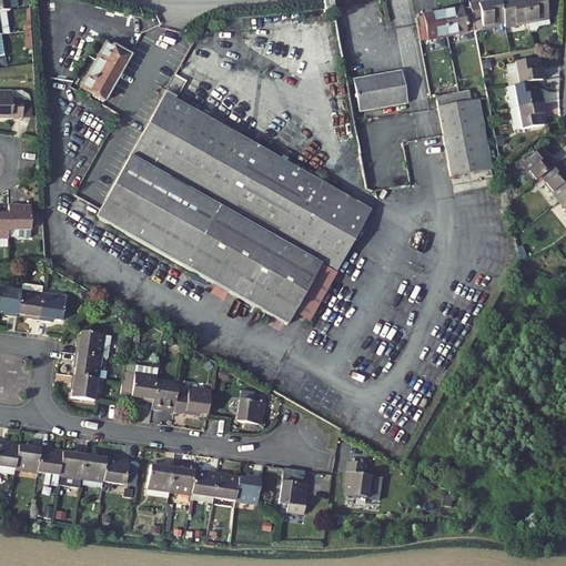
[(0,0),(0,9),(11,8),(9,0),(0,0)]
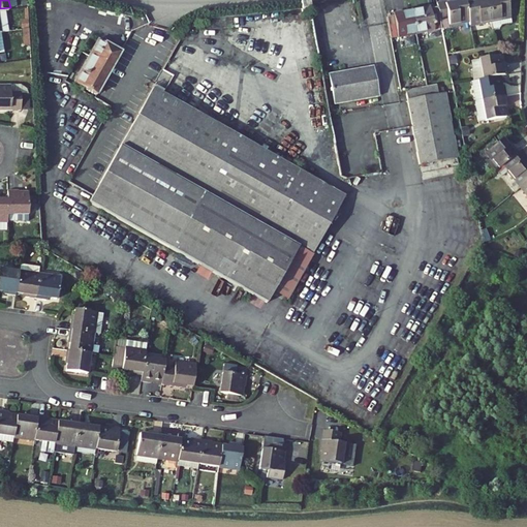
[(303,4),(304,11),(311,10),(309,0),(302,0),(303,4)]
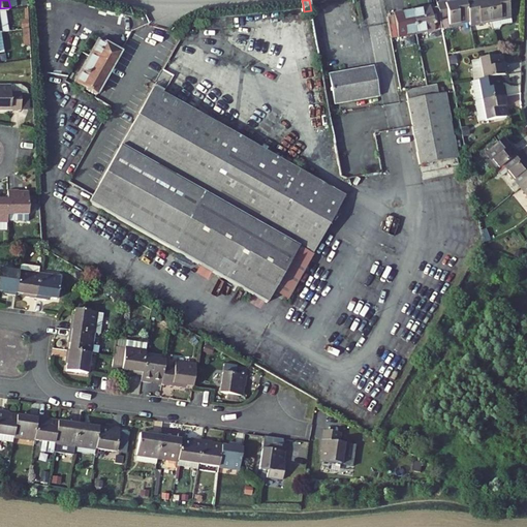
[(451,23),(471,19),(468,1),(468,0),(439,0),(439,5),(442,19),(450,18),(451,23)]
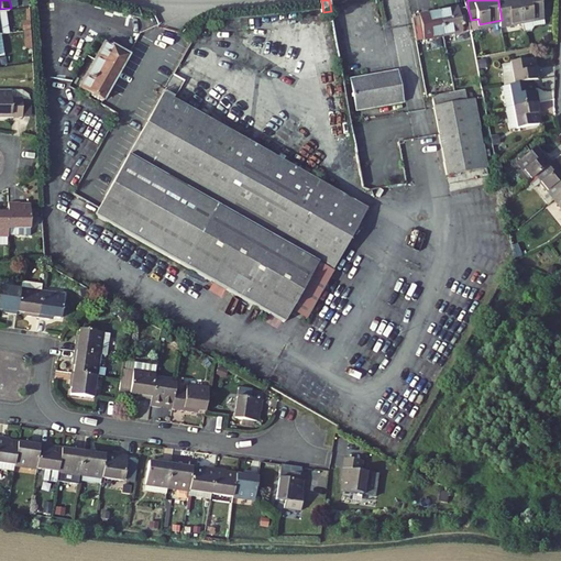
[(525,20),(519,0),(504,0),(498,1),(502,20),(503,24),(525,20)]
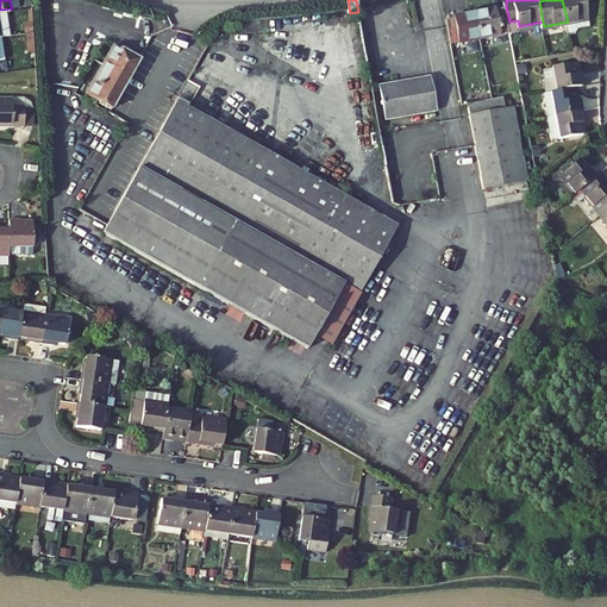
[(562,0),(568,22),(590,17),(587,0),(562,0)]
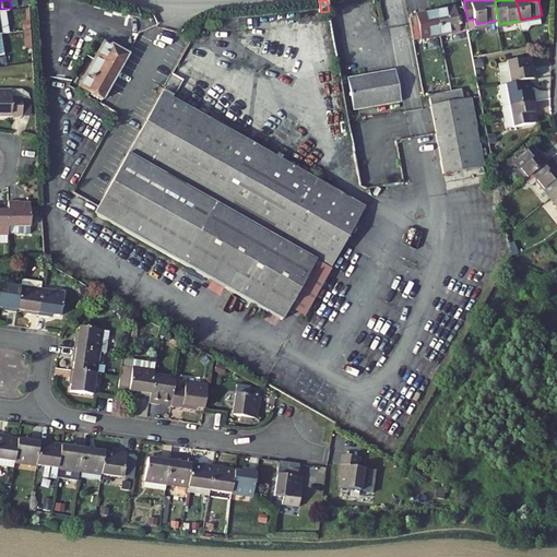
[(437,10),(442,33),(469,27),(467,20),(464,6),(437,10)]
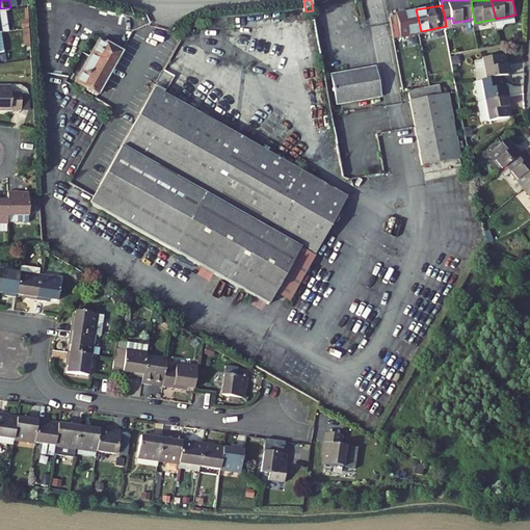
[(391,15),(395,36),(421,31),(416,9),(391,15)]
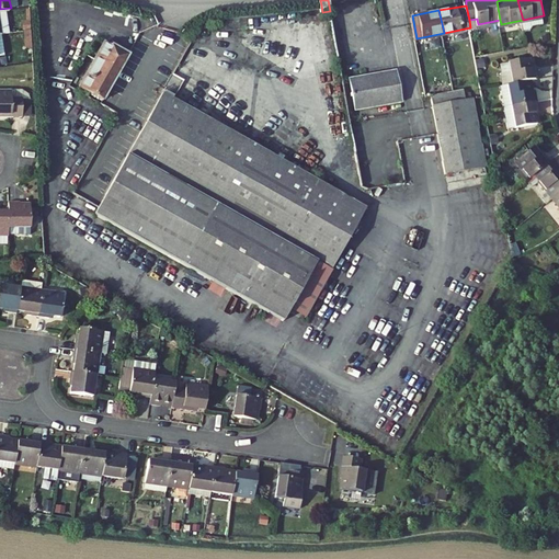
[(103,98),(121,68),(116,66),(125,49),(106,38),(80,84),(103,98)]
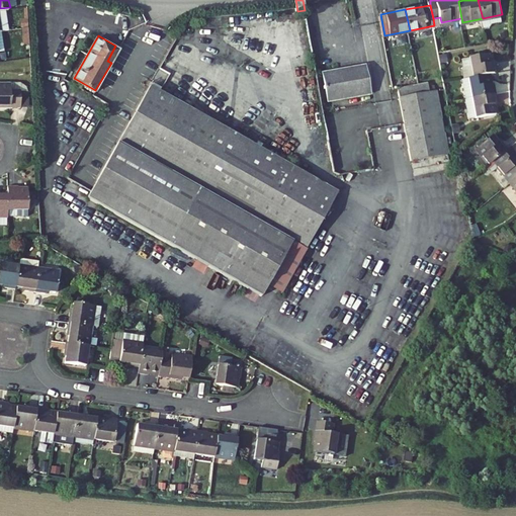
[(119,49),(115,46),(107,61),(111,63),(119,49)]
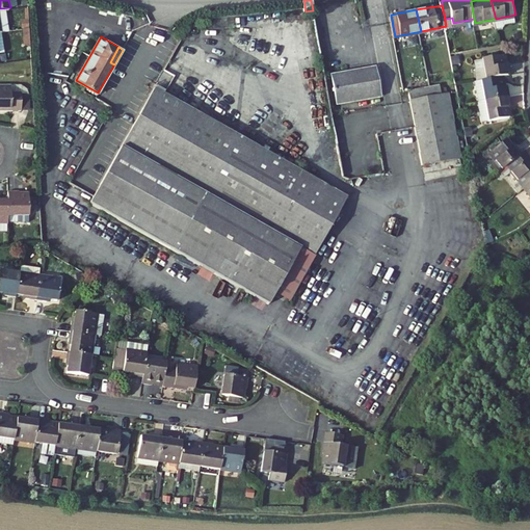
[(482,78),(503,74),(511,73),(509,62),(507,62),(505,53),(484,57),(485,65),(479,67),(476,68),(478,79),(482,78)]
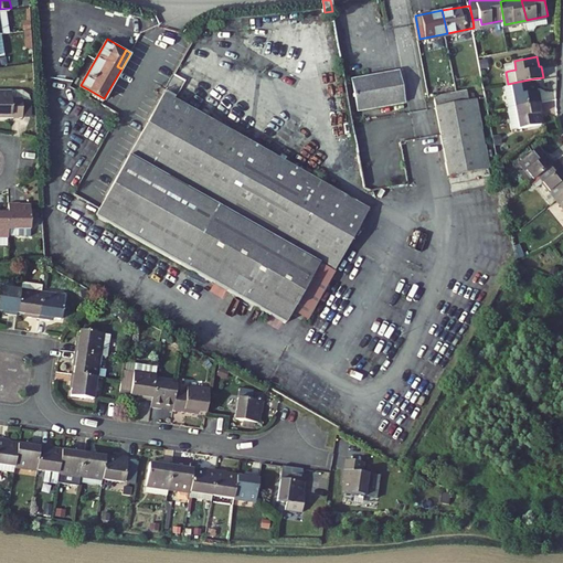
[(405,99),(403,86),(400,87),(396,70),(353,77),(360,108),(405,99)]
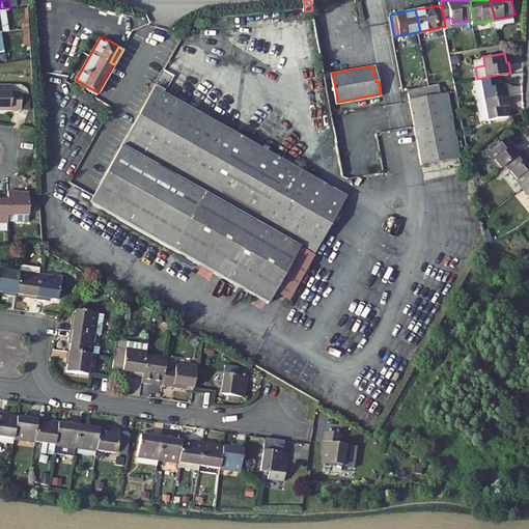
[(485,99),(508,93),(507,83),(504,84),(502,74),(481,78),(485,99)]
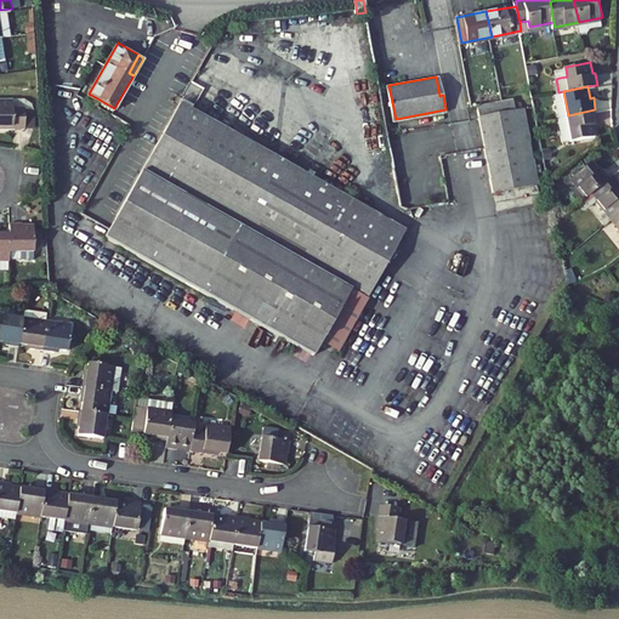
[(408,227),(378,211),(192,106),(194,101),(186,95),(106,236),(316,353),(353,287),(369,295),(408,227)]
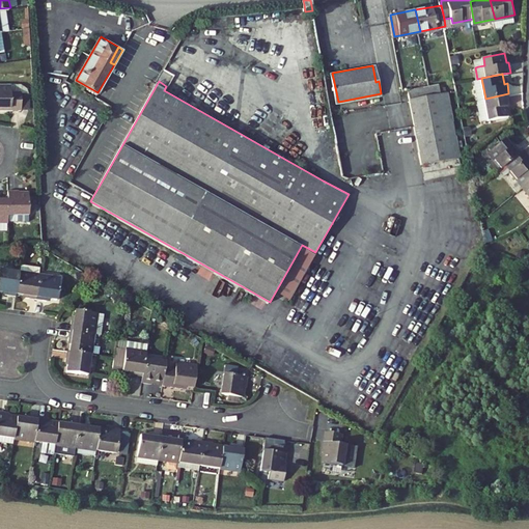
[(463,165),(449,91),(449,90),(442,91),(440,82),(409,88),(423,163),(451,157),(453,167),(463,165)]
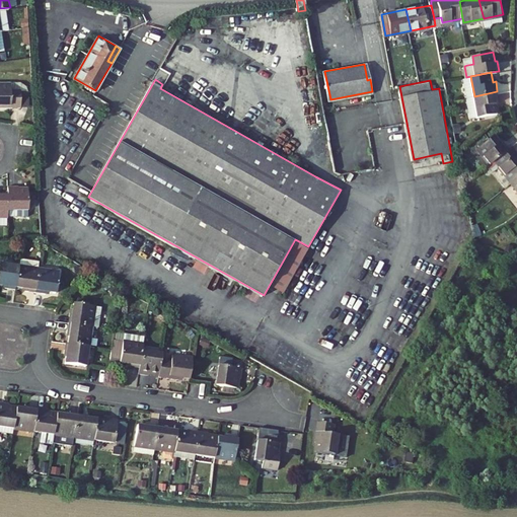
[(12,87),(12,82),(0,81),(0,102),(2,103),(2,105),(22,105),(22,92),(22,87),(12,87)]
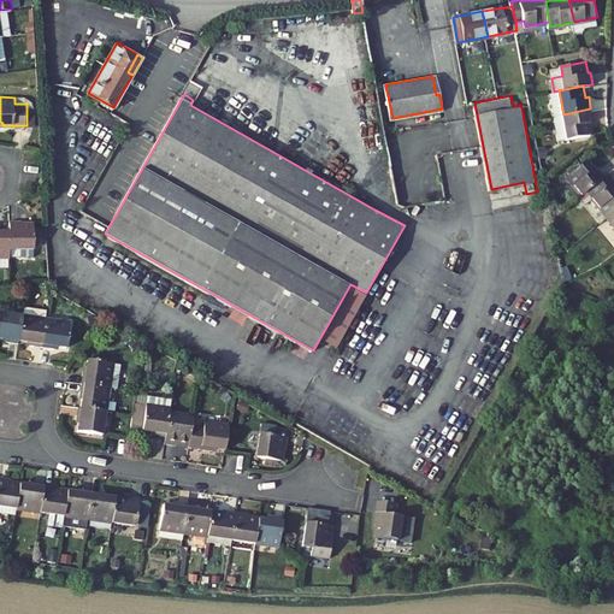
[(590,108),(564,114),(568,137),(592,133),(590,122),(592,120),(590,108)]
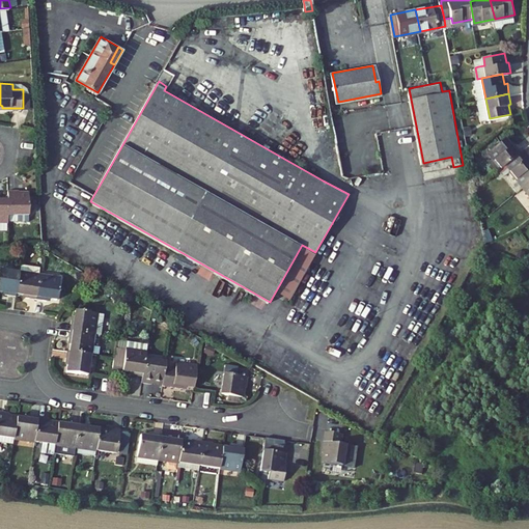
[(510,159),(522,150),(516,142),(513,144),(507,136),(490,150),(502,166),(510,159)]
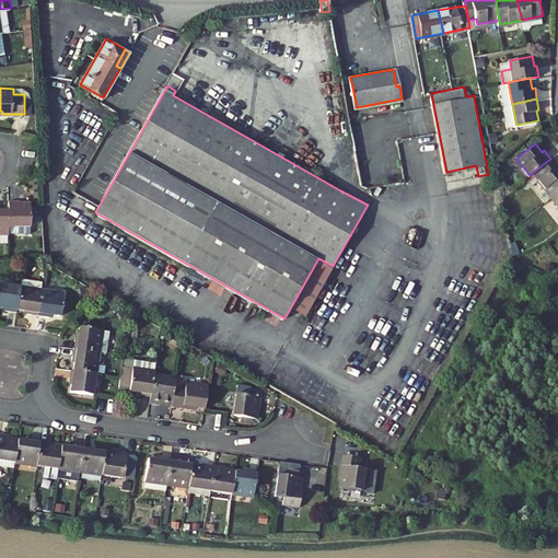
[(538,167),(544,175),(541,178),(554,195),(557,190),(557,158),(555,154),(550,159),(538,167)]
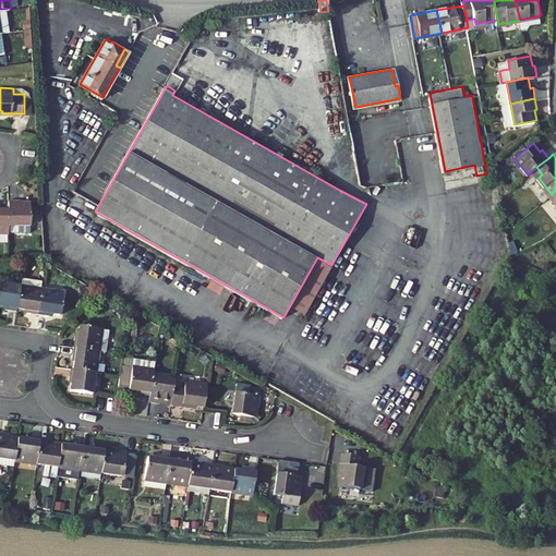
[(21,198),(10,198),(10,206),(10,224),(33,224),(32,202),(21,202),(21,198)]
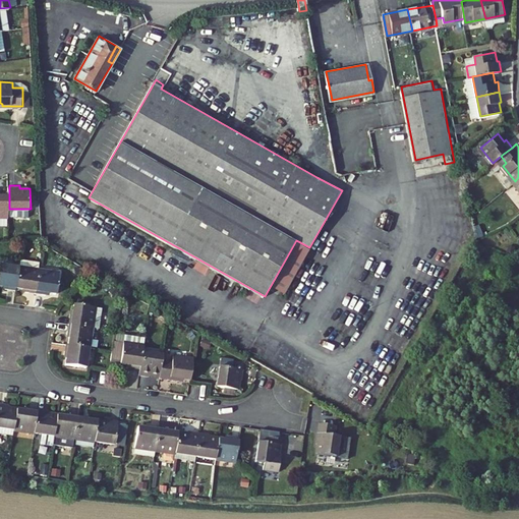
[(0,222),(8,222),(7,216),(9,216),(9,209),(9,192),(0,192),(0,222)]
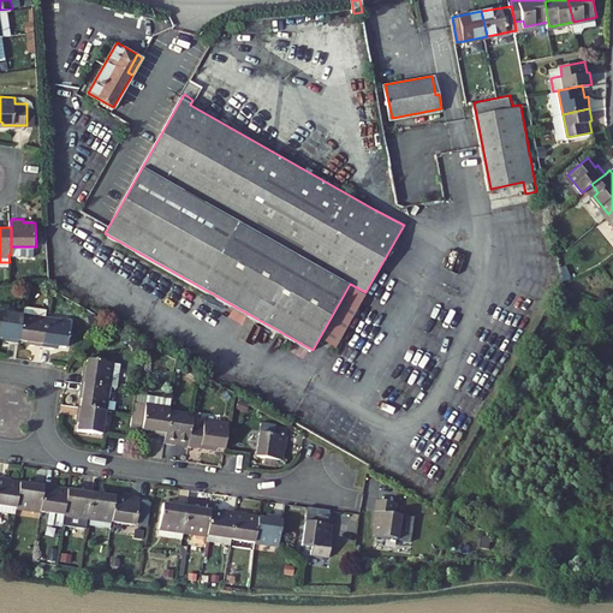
[(33,341),(43,343),(48,316),(49,308),(25,305),(24,313),(21,337),(33,339),(33,341)]
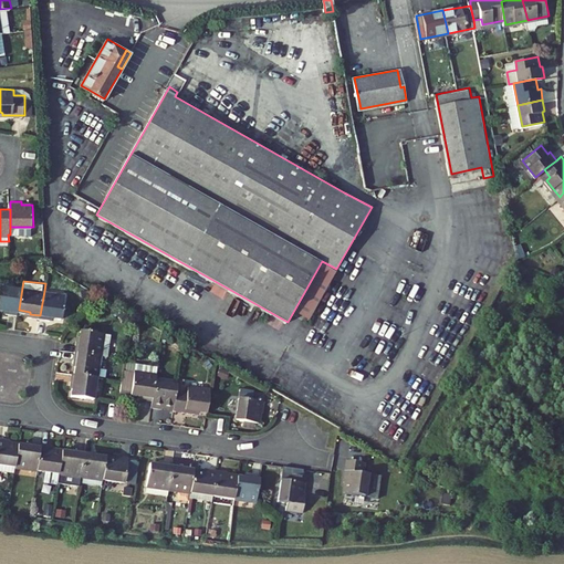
[(19,310),(22,288),(0,284),(0,306),(8,309),(8,311),(19,313),(19,310)]
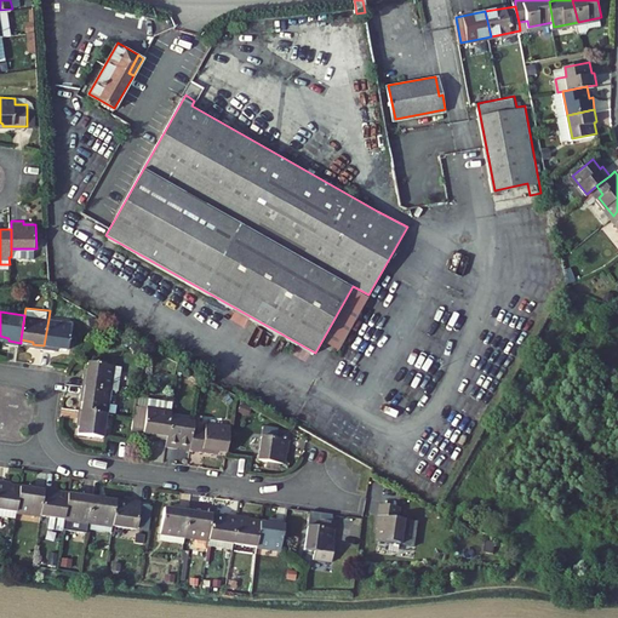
[(57,348),(57,344),(69,347),(73,322),(49,319),(44,345),(57,348)]
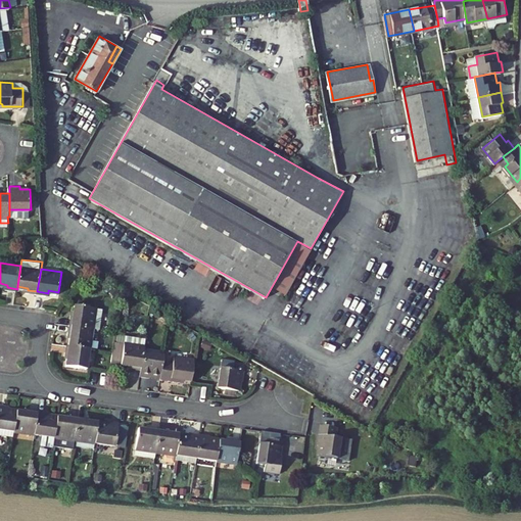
[(115,294),(120,289),(113,284),(109,288),(115,294)]
